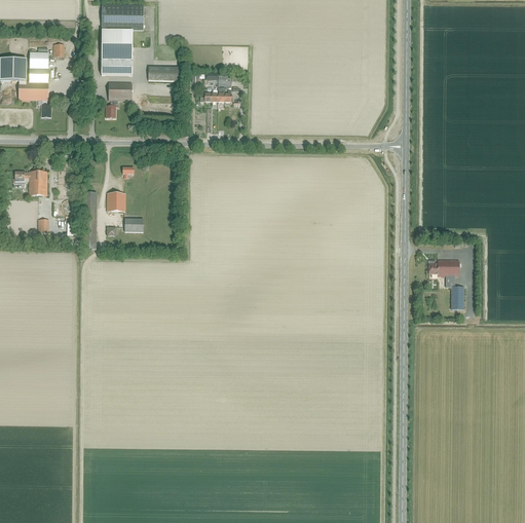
[(101,3),(101,28),(142,29),(143,3),(101,3)]
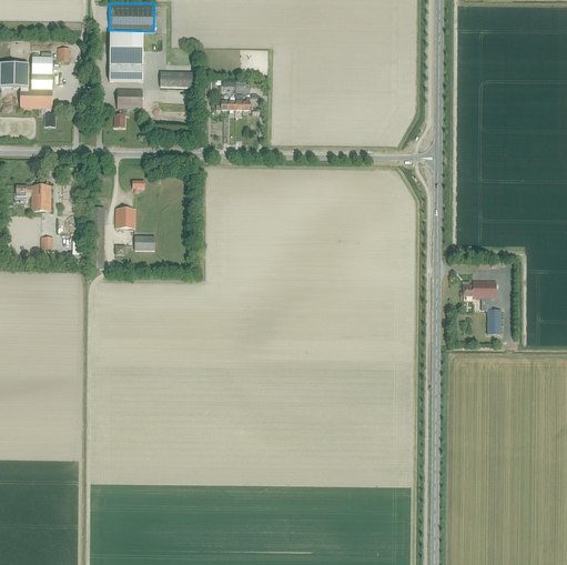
[(109,30),(109,64),(142,66),(142,31),(109,30)]
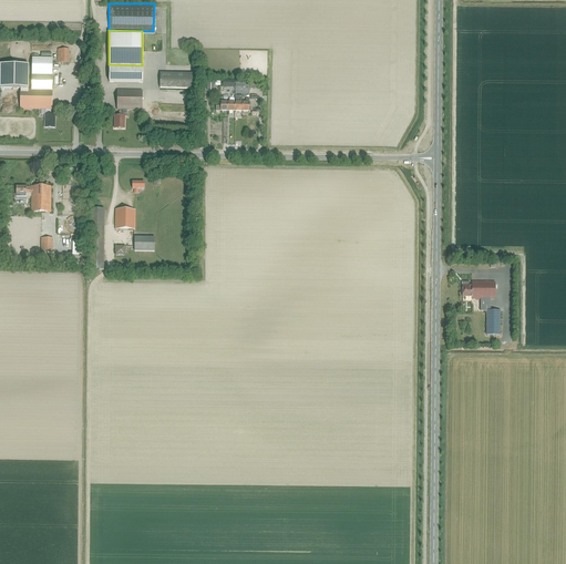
[(67,47),(57,47),(57,60),(68,60),(69,47),(67,47)]
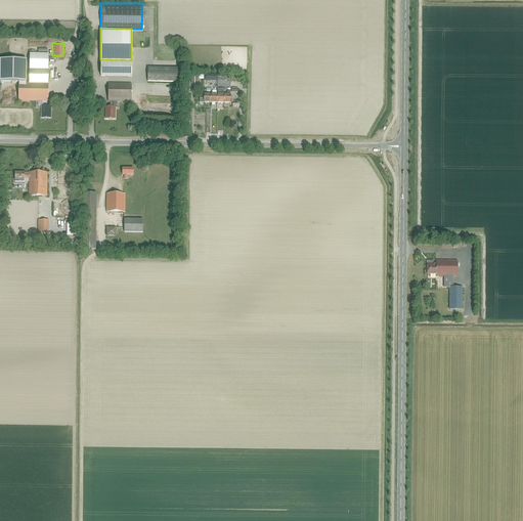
[(46,98),(47,98),(47,82),(47,51),(29,51),(29,80),(26,80),(18,80),(18,97),(41,98),(41,103),(40,103),(40,115),(50,115),(50,103),(46,103),(46,98)]
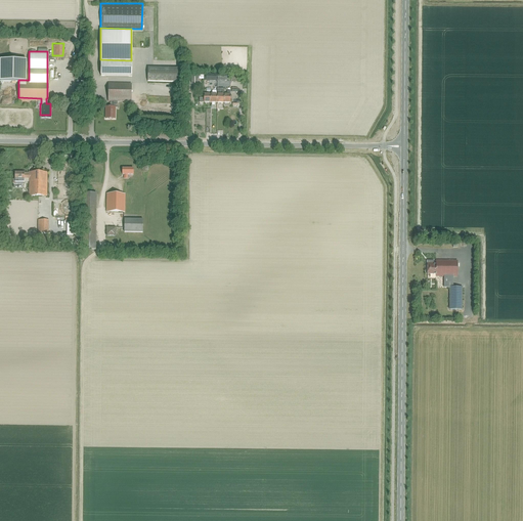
[(26,57),(0,57),(0,79),(18,79),(18,80),(26,80),(26,57)]
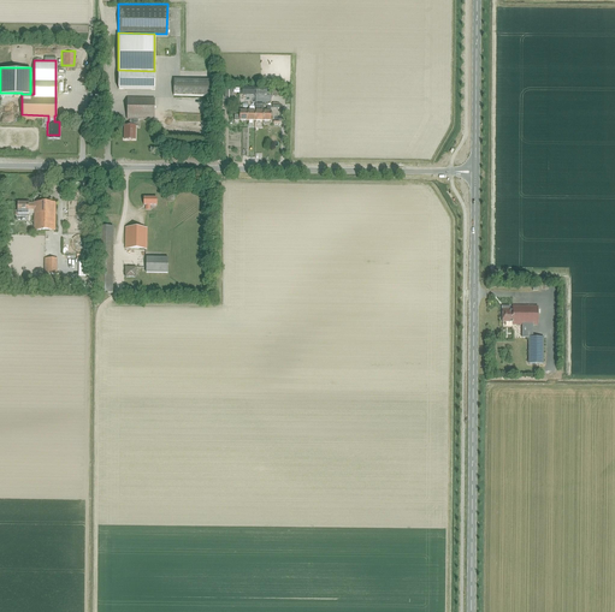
[(154,71),(118,70),(118,85),(154,85),(154,71)]
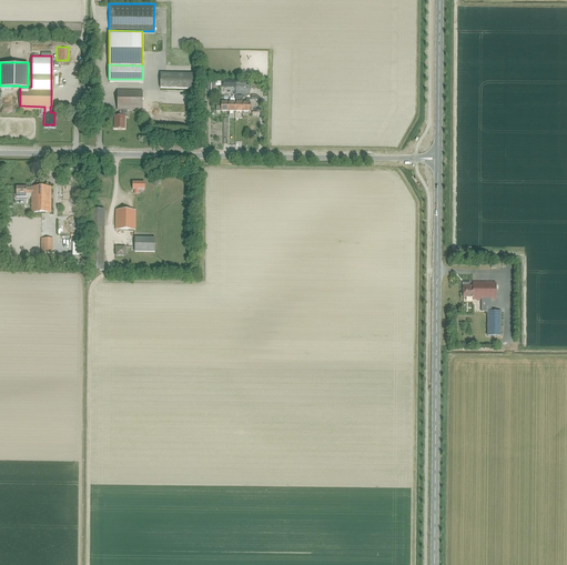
[(159,73),(159,84),(195,86),(195,74),(159,73)]
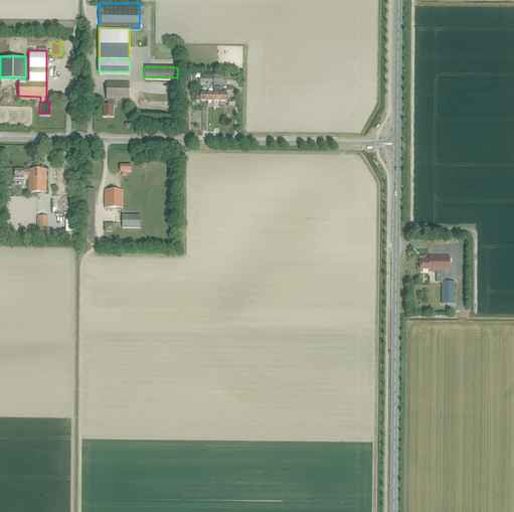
[(128,98),(128,79),(106,79),(106,98),(107,98),(107,103),(103,103),(103,114),(112,114),(113,103),(112,103),(112,98),(128,98)]
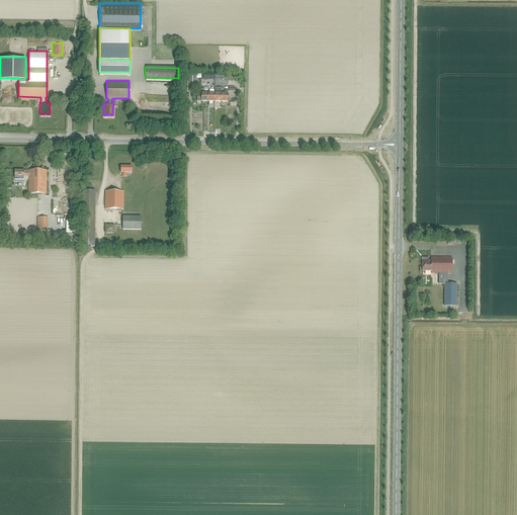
[(206,99),(207,90),(200,90),(200,94),(196,94),(196,98),(200,98),(200,99),(206,99)]
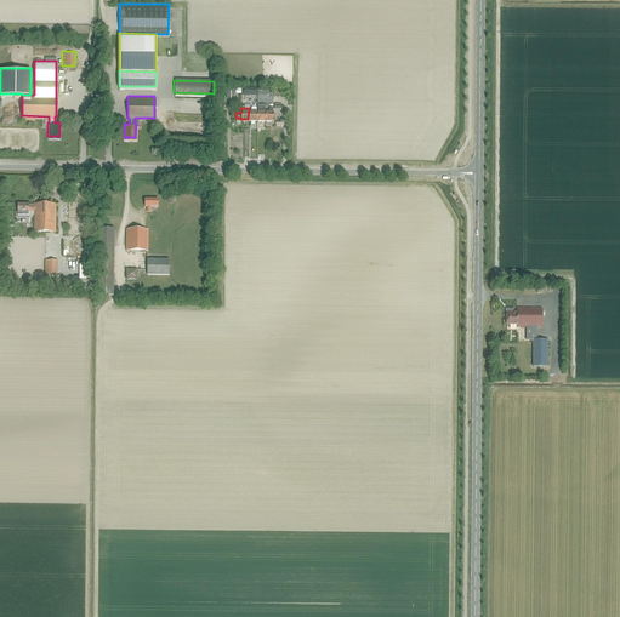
[(157,204),(157,196),(143,196),(143,204),(146,204),(146,209),(151,209),(151,204),(157,204)]
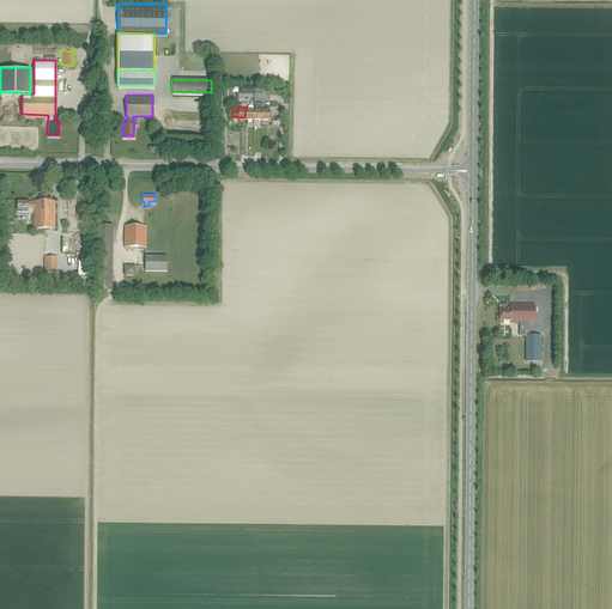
[(54,226),(54,199),(34,199),(28,199),(17,199),(16,206),(14,206),(14,211),(16,212),(20,212),(22,209),(28,211),(28,209),(34,209),(32,226),(54,226)]
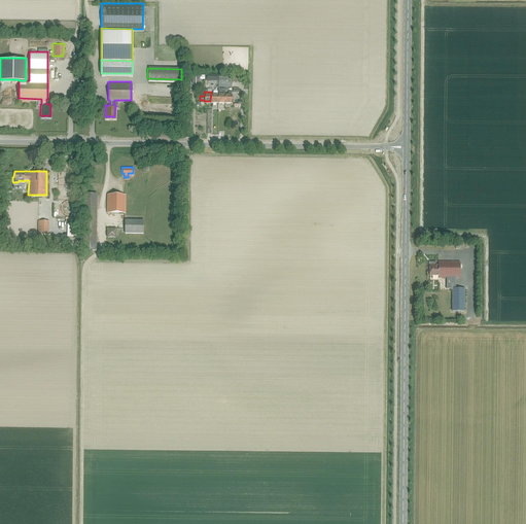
[(96,236),(97,191),(83,191),(82,247),(96,248),(96,236)]
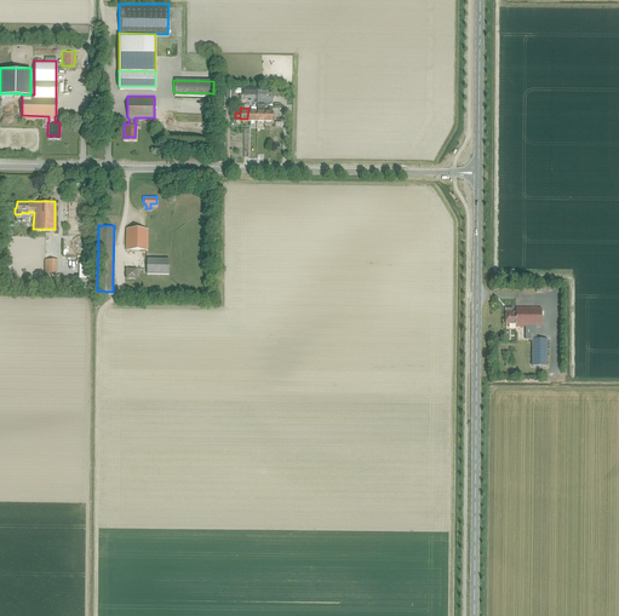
[(147,248),(147,226),(125,226),(125,247),(147,248)]
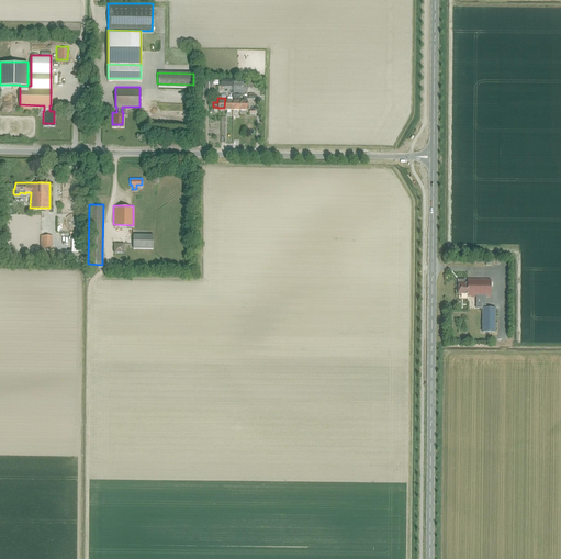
[(152,246),(153,232),(133,232),(132,246),(152,246)]
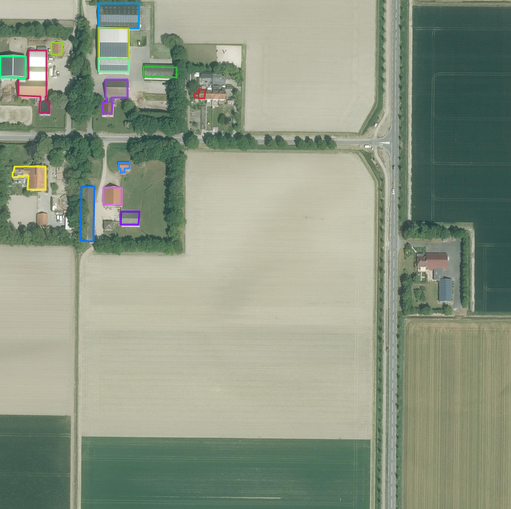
[(46,224),(47,212),(36,212),(36,224),(39,224),(39,227),(46,227),(46,224)]
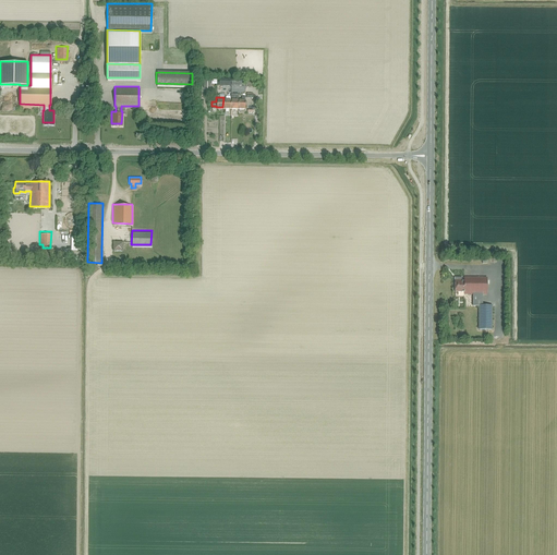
[(122,249),(122,240),(112,240),(112,249),(122,249)]
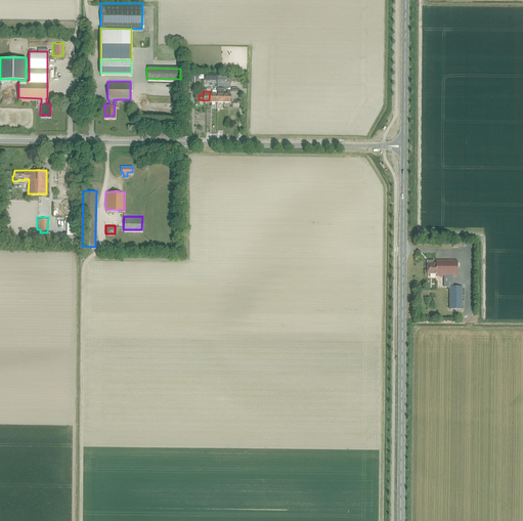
[(456,273),(456,258),(435,258),(435,262),(433,262),(433,258),(426,258),(426,271),(435,271),(435,273),(443,273),(451,273),(456,273)]
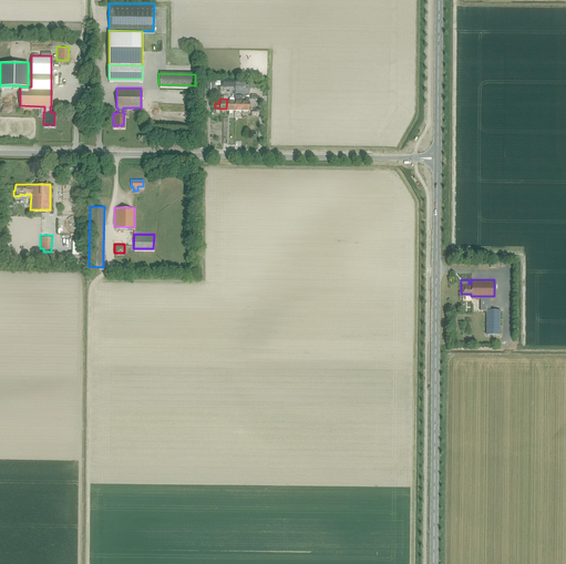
[(489,296),(480,296),(480,308),(485,308),(489,308),(489,296)]
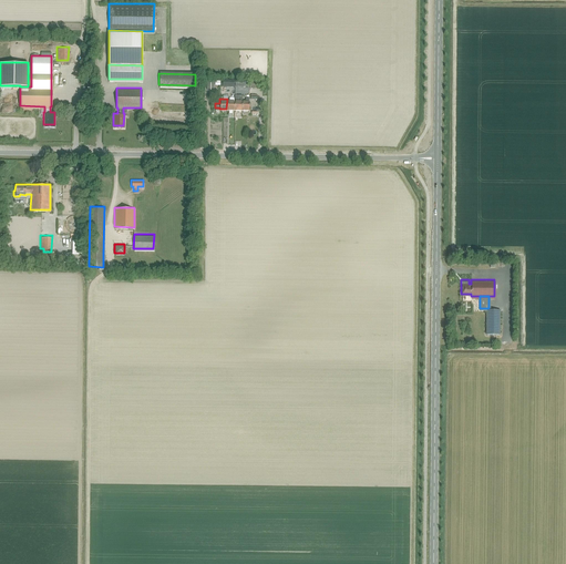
[(498,308),(489,308),(485,308),(485,331),(498,332),(498,308)]
